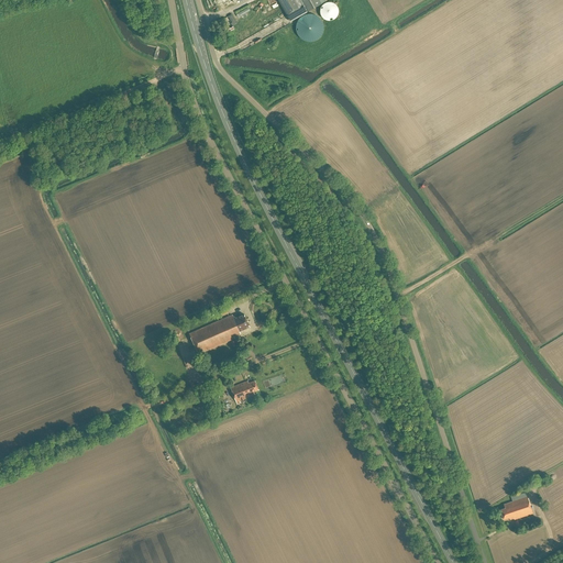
[(290,22),(308,12),(322,4),(319,0),(278,0),(287,15),(290,22)]
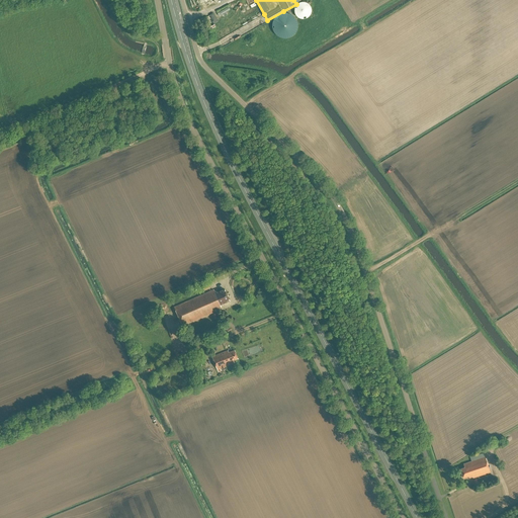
[(304,2),(303,2),(301,2),(300,2),(299,3),(298,3),(297,4),(296,5),(295,6),(295,7),(294,8),(294,9),(294,11),(294,12),(295,13),(295,14),(295,15),(296,16),(297,16),(297,17),(298,18),(299,18),(300,18),(301,19),(303,19),(305,19),(306,19),(307,18),(308,18),(309,17),(310,16),(311,15),(311,14),(312,13),(312,12),(312,11),(312,10),(312,9),(312,8),(312,7),(311,6),(310,5),(310,4),(309,4),(308,3),(307,2),(306,2),(305,2),(304,2)]
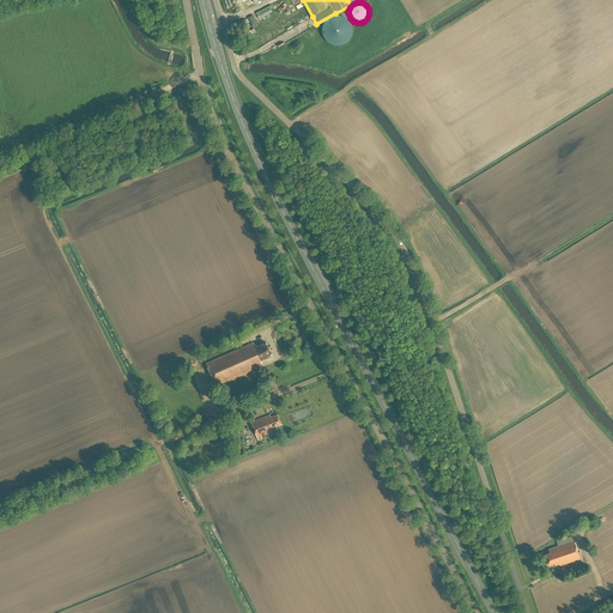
[(259,25),(253,16),(249,18),(255,28),(259,25)]
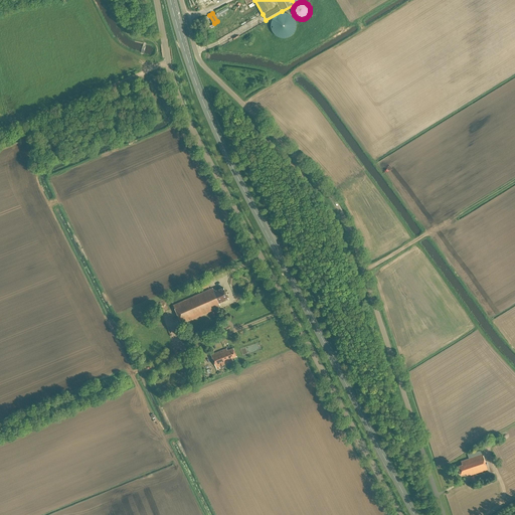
[(271,24),(271,25),(271,26),(271,28),(271,29),(272,30),(272,31),(273,33),(274,34),(275,35),(276,36),(277,36),(279,37),(280,38),(282,38),(283,38),(284,38),(286,38),(287,38),(288,37),(289,37),(290,36),(291,36),(292,35),(293,34),(294,33),(295,32),(295,30),(296,29),(296,28),(296,26),(296,25),(296,23),(296,22),(295,20),(295,19),(294,18),(293,17),(292,16),(291,15),(290,15),(289,14),(288,14),(287,13),(286,13),(284,13),(283,13),(282,13),(280,13),(279,14),(277,14),(276,15),(275,16),(274,17),(273,18),(272,19),(272,20),(271,22),(271,23),(271,24)]
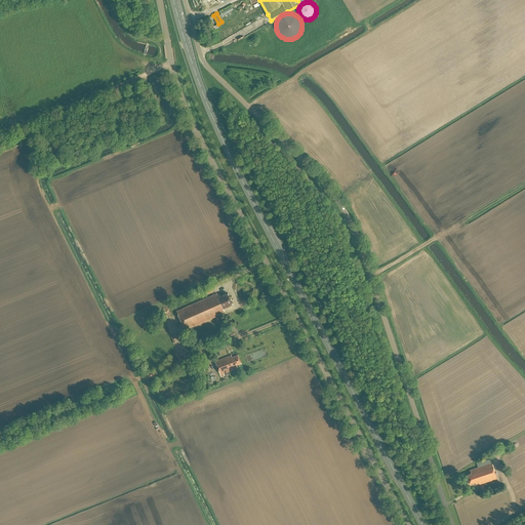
[(216,294),(176,312),(185,330),(214,318),(214,317),(218,315),(218,314),(225,312),(223,309),(233,305),(228,293),(220,296),(217,294),(216,294)]
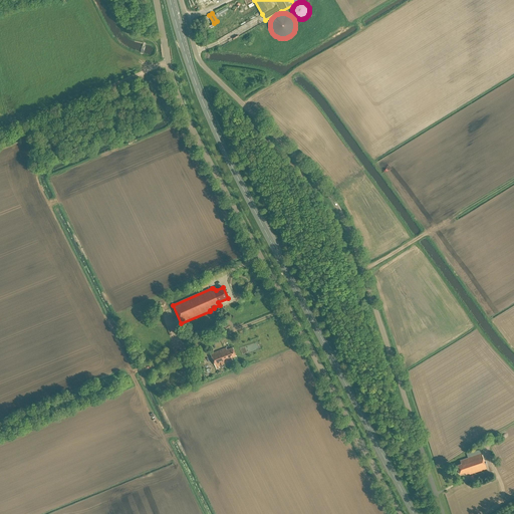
[(232,358),(236,356),(233,347),(227,350),(226,348),(211,354),(216,367),(233,360),(232,358)]
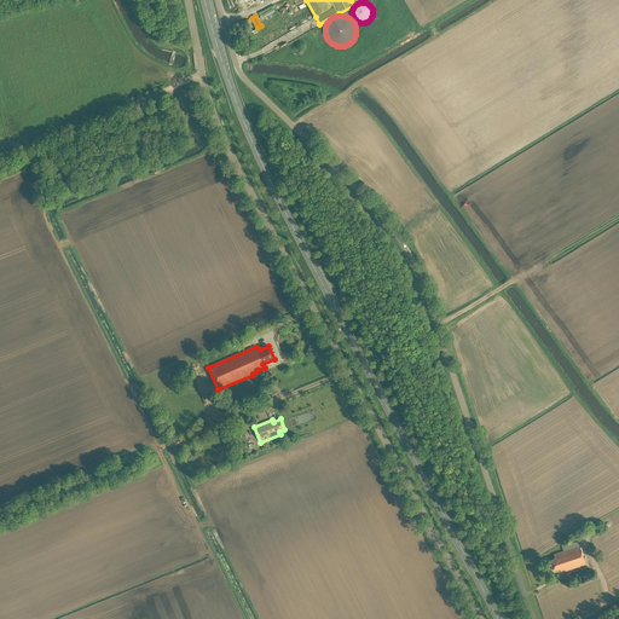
[(563,551),(554,554),(555,559),(550,560),(554,571),(560,568),(561,571),(565,570),(566,571),(582,566),(583,568),(586,567),(578,542),(562,547),(563,551)]
